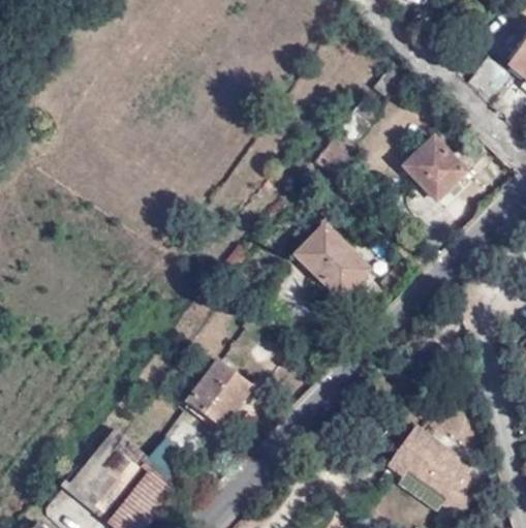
[(525,26),(503,57),(525,75),(525,26)]
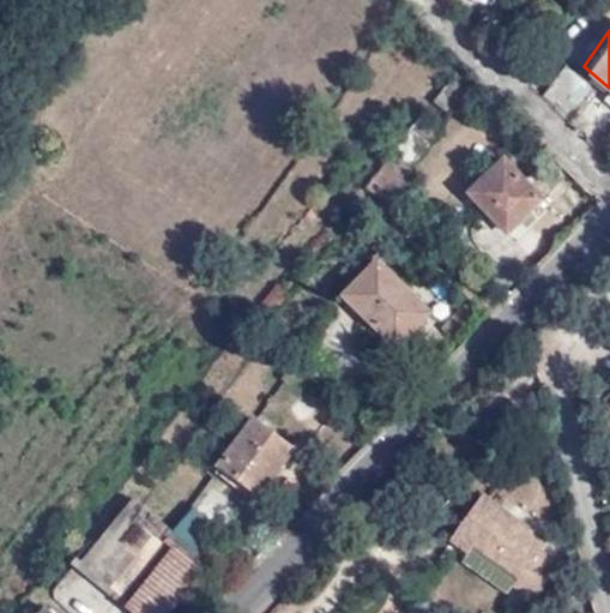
[(571,73),(561,64),(535,92),(557,113),(584,84),(571,73)]
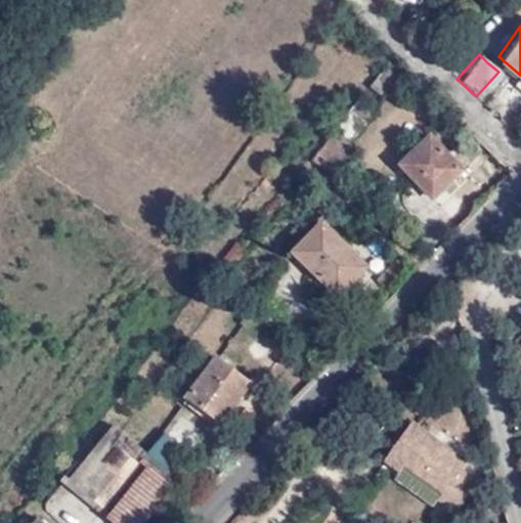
[(384,99),(396,83),(382,71),(370,86),(384,99)]
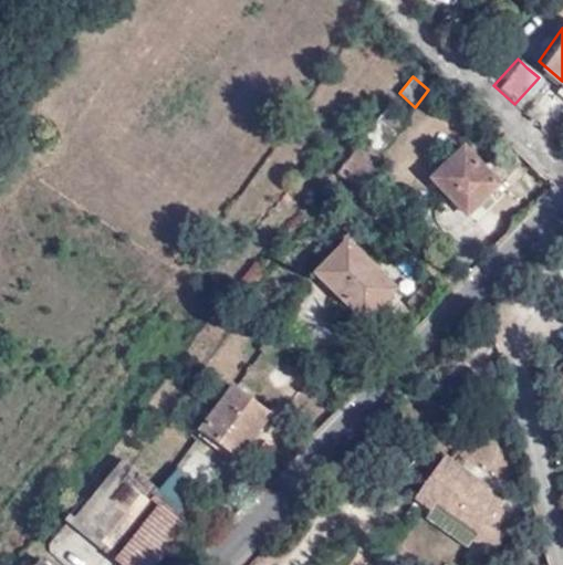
[(362,138),(334,173),(357,189),(381,160),(374,154),(399,124),(384,111),(361,137),(362,138)]
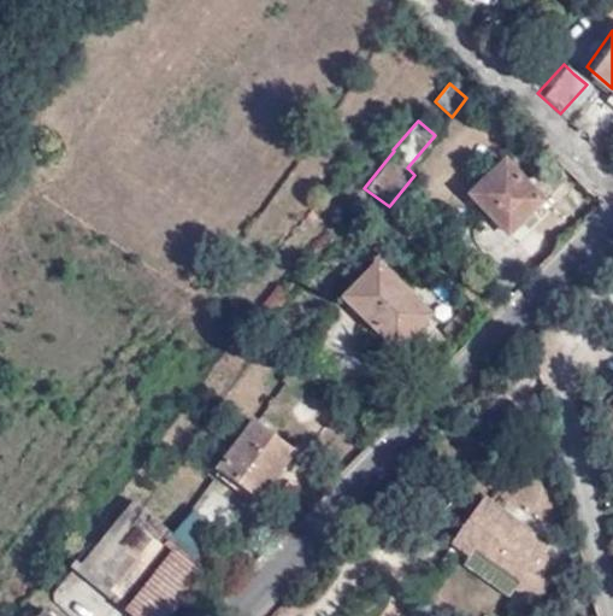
[(546,194),(501,151),(461,187),(502,230),(546,194)]
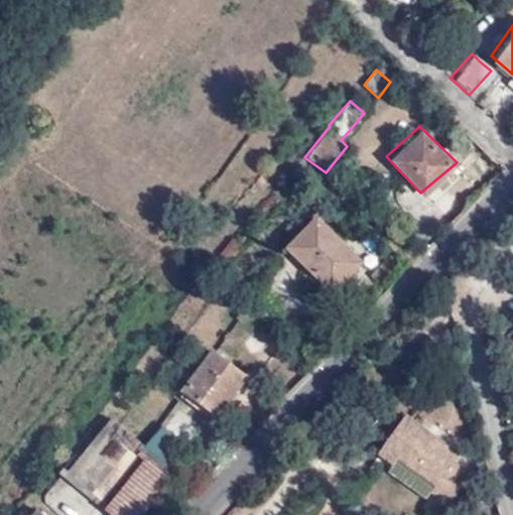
[(365,263),(317,218),(287,251),(334,294),(365,263)]
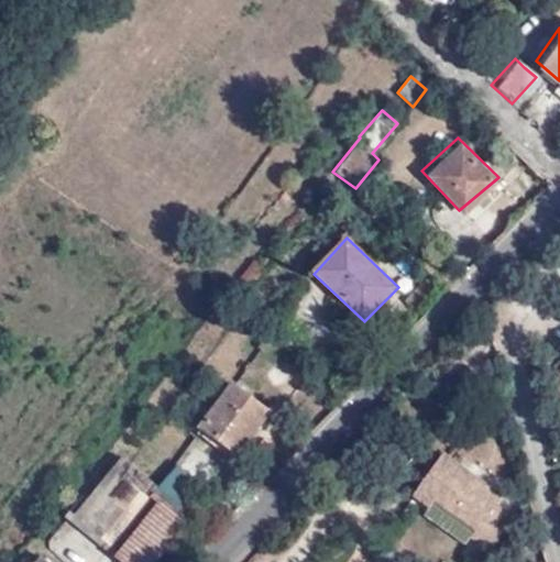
[(274,407),(235,376),(193,428),(232,459),(274,407)]
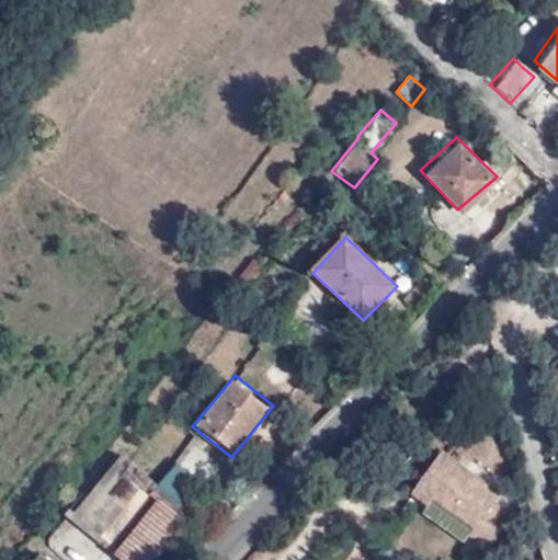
[(484,549),(508,517),(489,504),(496,496),(437,455),(408,495),(425,507),(430,501),(469,530),(466,537),(484,549)]
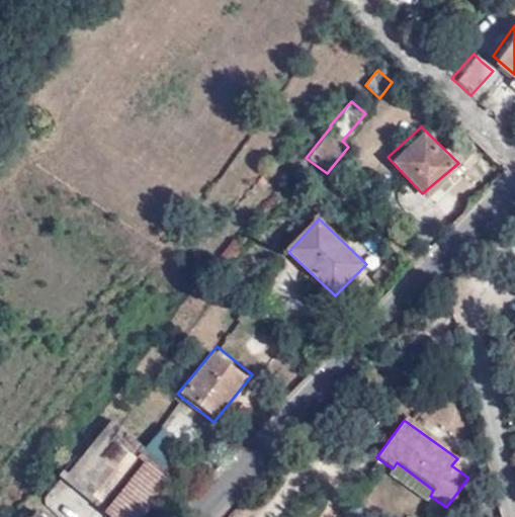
[(151,499),(172,476),(115,429),(109,424),(64,477),(112,516),(163,516),(167,514),(151,499)]
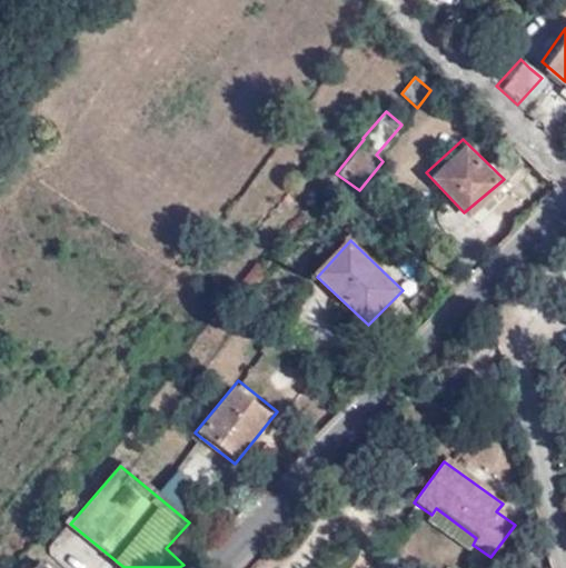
[(110,567),(111,567),(68,527),(48,549),(67,567),(110,567)]
